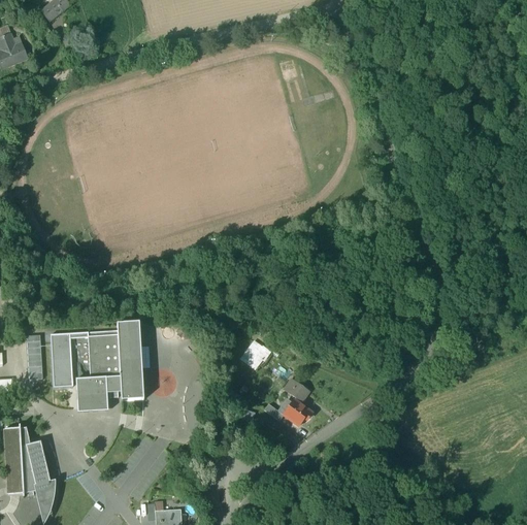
[(55,0),(45,7),(39,0),(33,0),(50,22),(71,5),(70,4),(67,0),(55,0)]
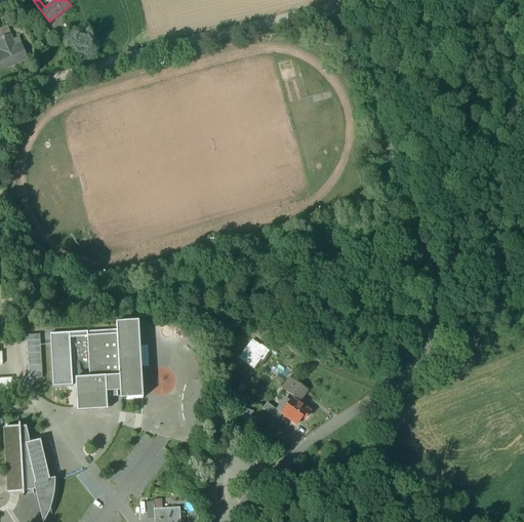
[(8,24),(0,27),(0,36),(10,32),(10,33),(12,32),(8,24)]
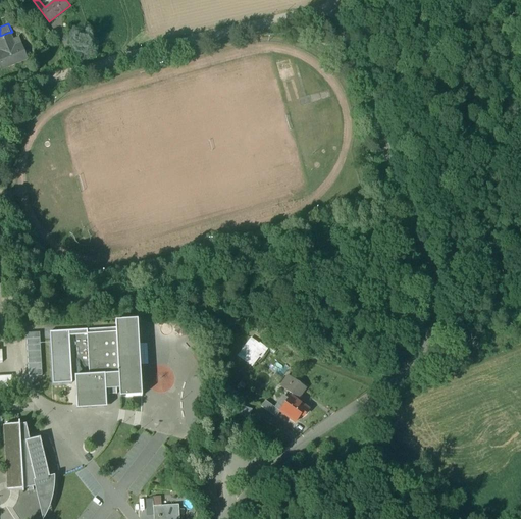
[(10,32),(0,36),(0,62),(2,67),(28,56),(21,41),(15,44),(10,33),(10,32)]
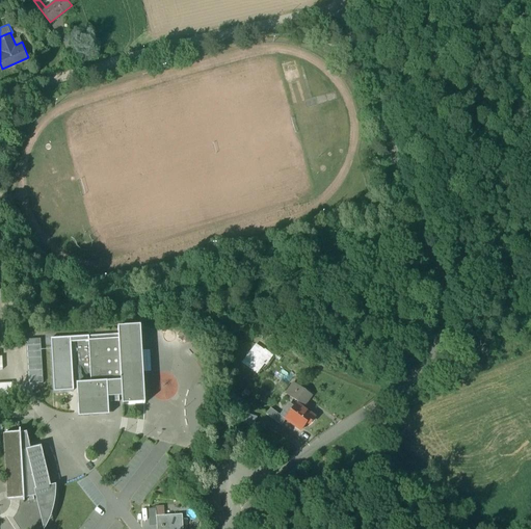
[(118,333),(89,334),(52,336),(55,390),(77,389),(78,415),(109,414),(108,395),(123,395),(123,402),(145,401),(141,323),(118,325),(118,333)]
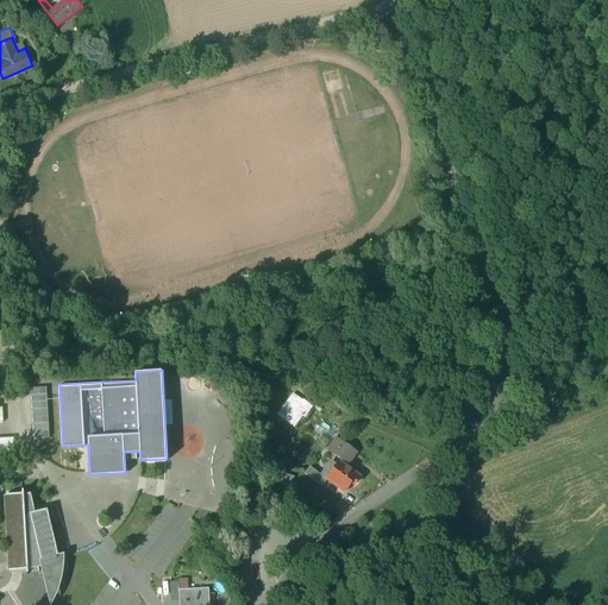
[(211,372),(204,380),(206,382),(205,383),(210,388),(211,386),(213,388),(219,380),(218,378),(219,377),(214,373),(213,375),(211,372)]
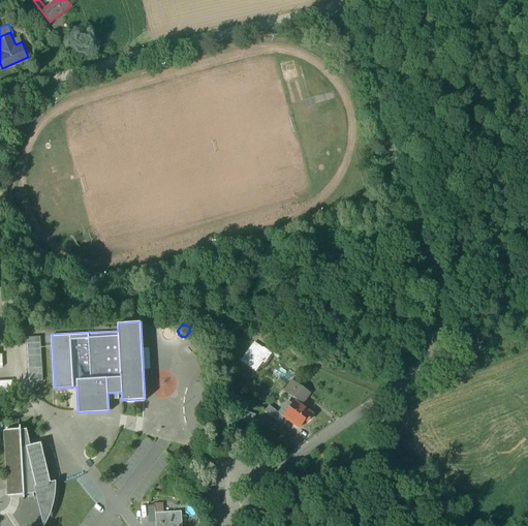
[(41,335),(27,336),(29,379),(43,378),(41,335)]
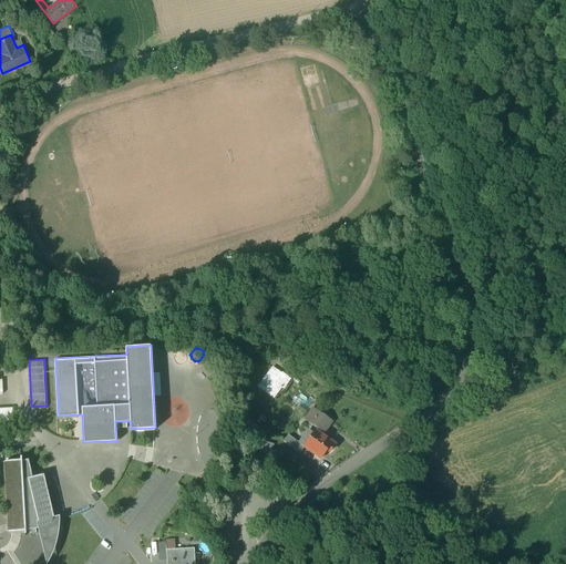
[(274,362),(259,383),(278,396),(292,375),(274,362)]
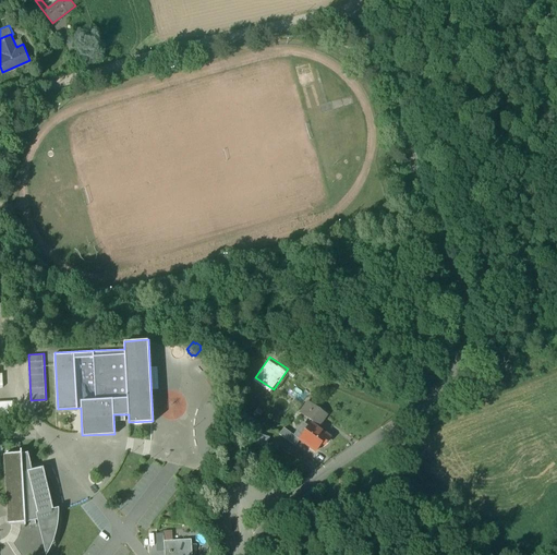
[(12,399),(0,399),(0,413),(13,412),(12,399)]
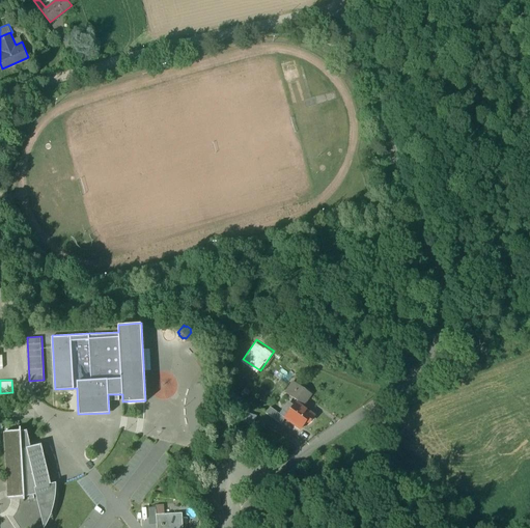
[(305,389),(293,380),(286,390),(298,398),(305,389)]
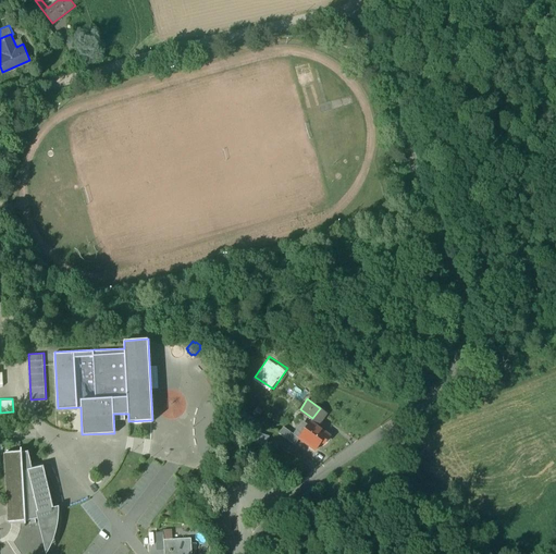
[(330,433),(311,420),(306,427),(299,436),(316,447),(322,440),(324,441),(330,433)]
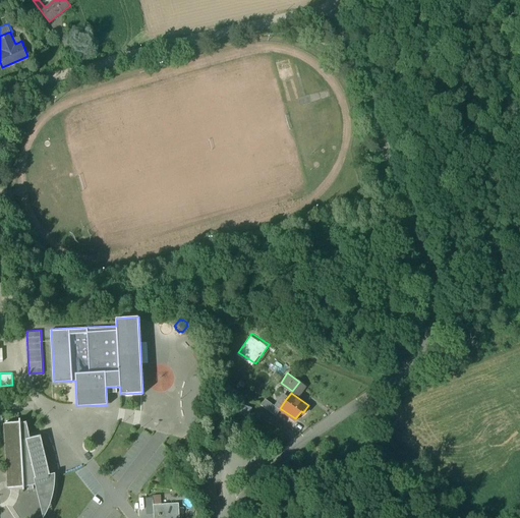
[(278,405),(277,406),(280,408),(286,399),(283,397),(278,405)]
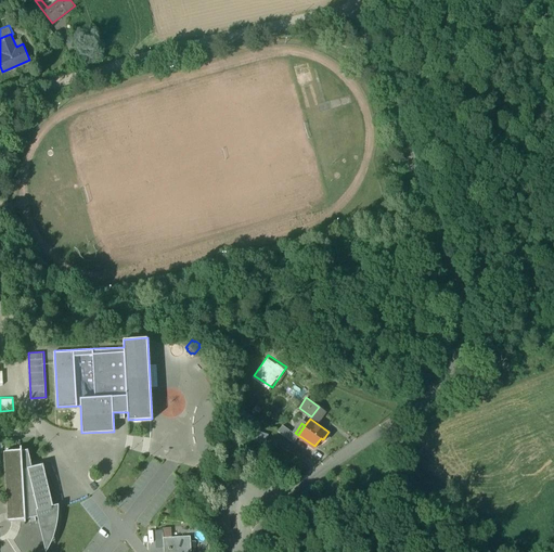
[(296,432),(290,427),(285,434),(295,440),(298,435),(295,433),(296,432)]
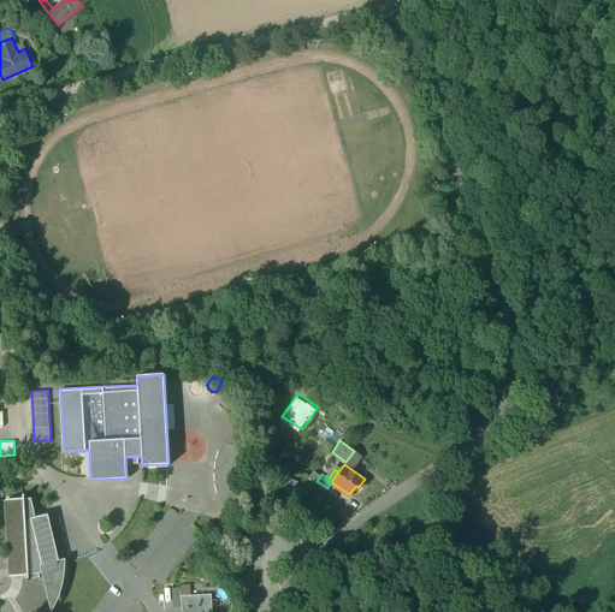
[(23,498),(6,499),(11,576),(28,575),(28,578),(29,578),(29,574),(33,574),(34,576),(40,575),(40,571),(42,571),(43,571),(47,582),(48,586),(51,587),(54,588),(57,587),(59,584),(61,582),(61,577),(63,574),(63,570),(63,565),(63,560),(59,562),(59,559),(48,514),(36,516),(31,497),(24,498),(24,494),(23,494),(23,498)]
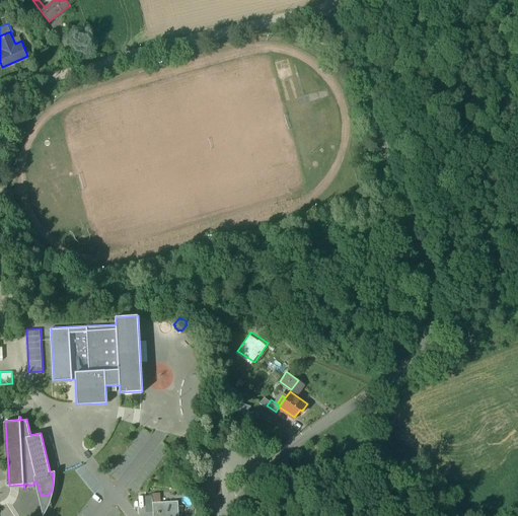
[(35,482),(43,515),(44,515),(48,508),(51,501),(52,495),(54,489),(55,483),(55,475),(55,470),(50,471),(50,473),(53,472),(53,476),(53,481),(53,484),(52,487),(52,491),(50,493),(48,495),(46,496),(43,495),(41,494),(40,491),(37,482),(35,482)]
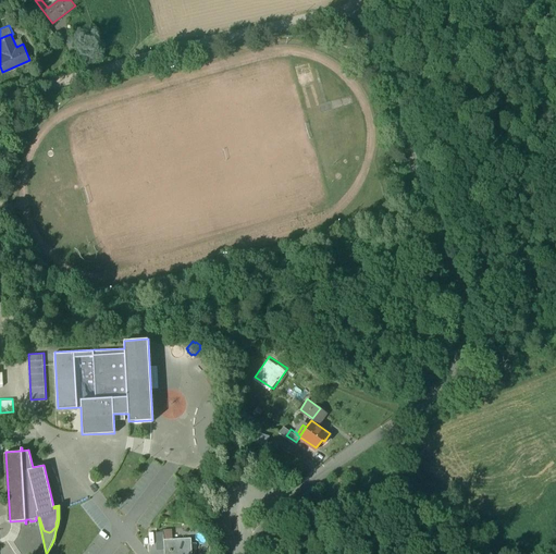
[(192,553),(192,537),(164,538),(164,544),(164,553),(192,553)]
